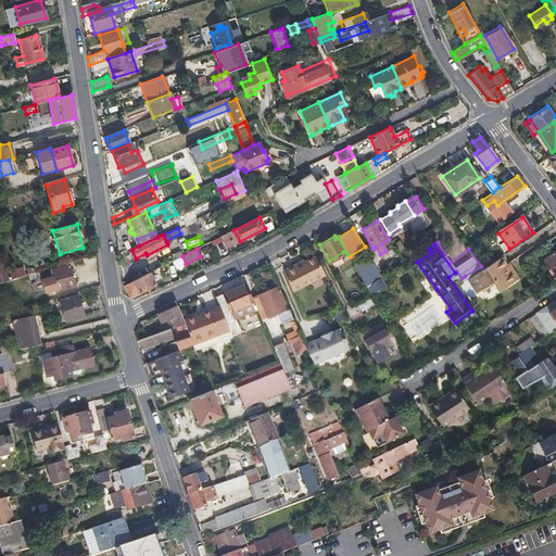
[(431,252),(429,249),(415,260),(417,262),(431,252)]
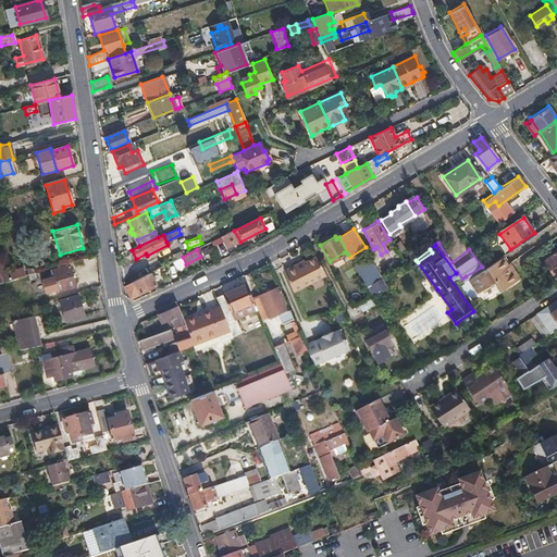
[(556,274),(556,251),(544,260),(555,277),(556,274)]
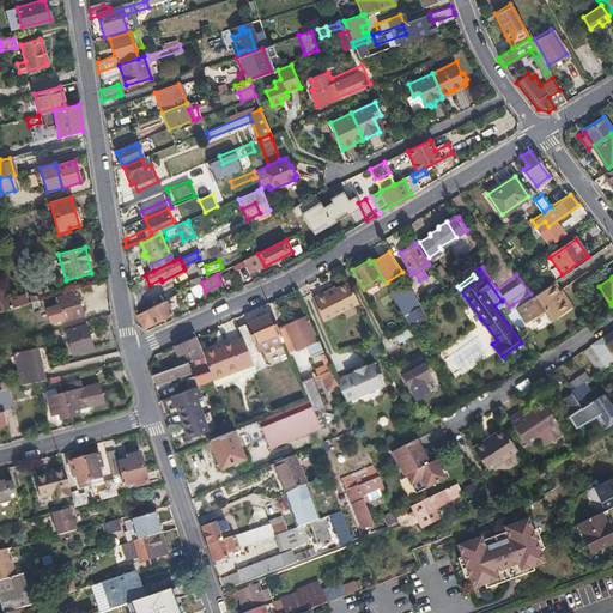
[(358,299),(347,280),(335,286),(337,287),(326,292),(325,289),(313,295),(323,317),(358,299)]
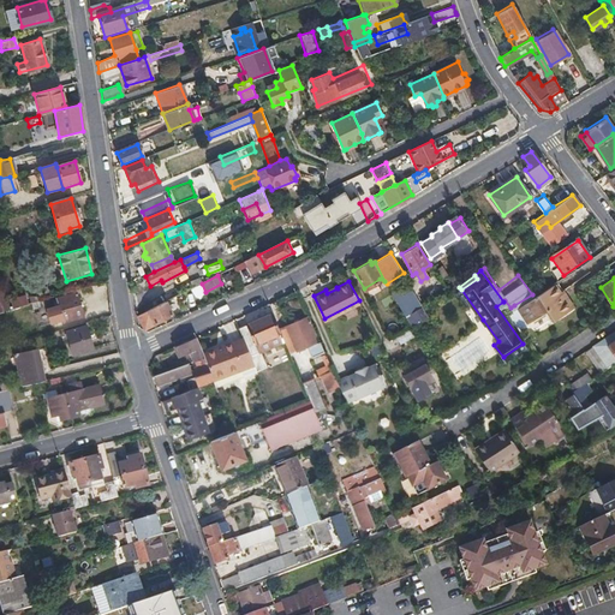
[(419,305),(406,282),(390,291),(404,315),(419,305)]
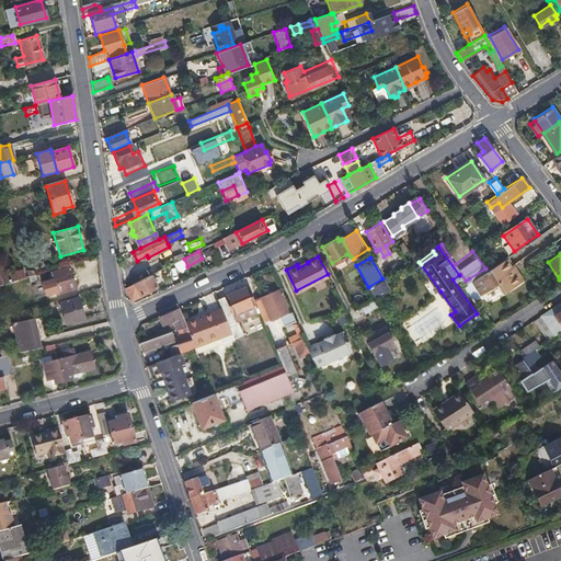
[(510,265),(504,258),(485,268),(469,278),(479,294),(496,283),(503,292),(519,281),(510,265)]
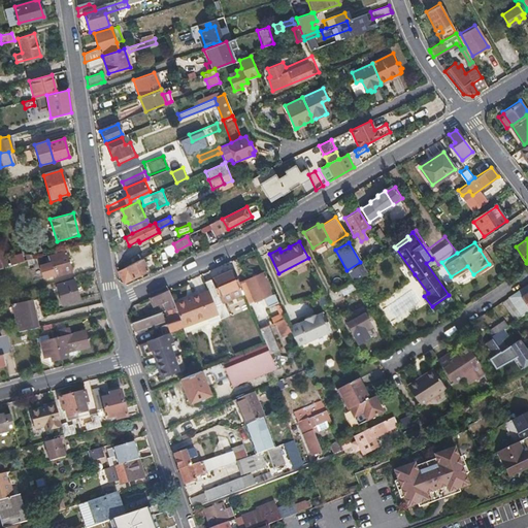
[(0,244),(0,267),(8,265),(0,244)]
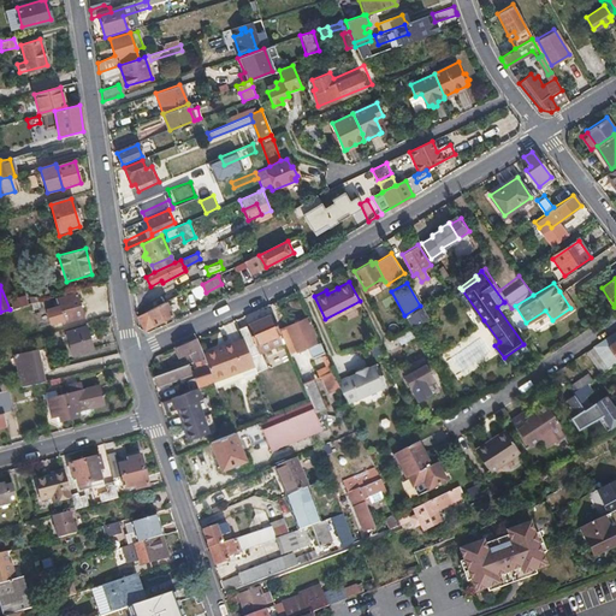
[(163,296),(166,302),(176,297),(179,295),(177,290),(163,296)]
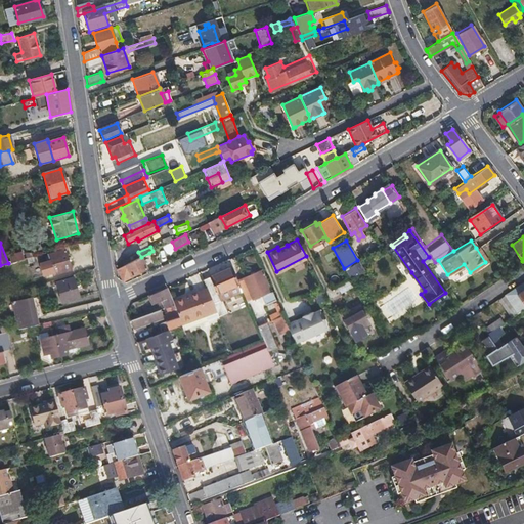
[(479,247),(476,248),(485,262),(487,260),(479,247)]
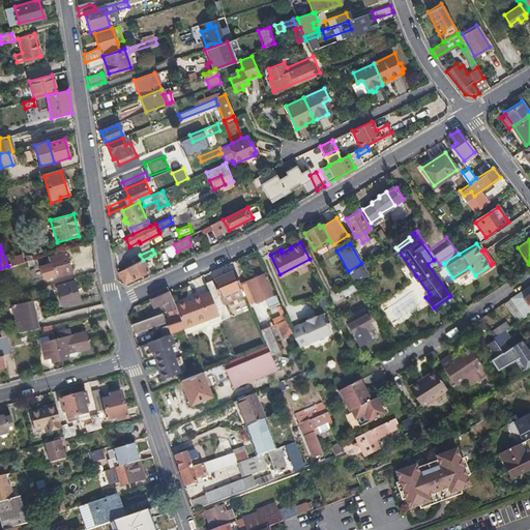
[(65,252),(49,258),(55,277),(71,272),(65,252)]
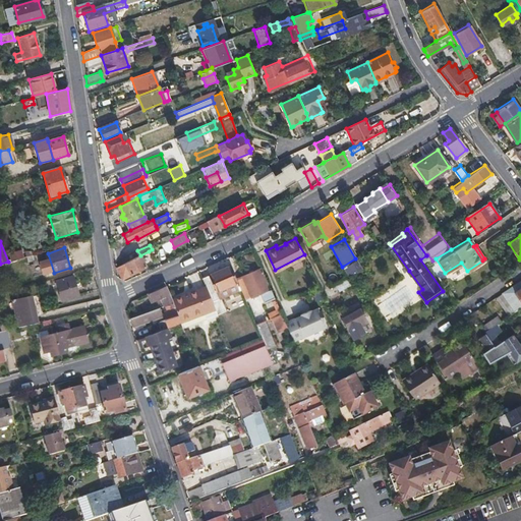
[(10,261),(23,256),(21,250),(8,254),(10,261)]
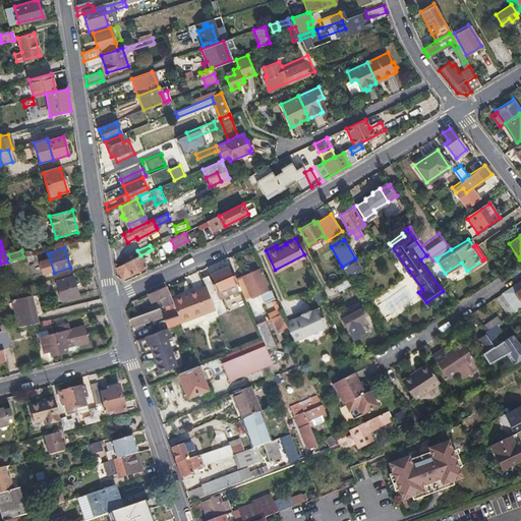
[(140,255),(116,268),(122,279),(146,267),(140,255)]
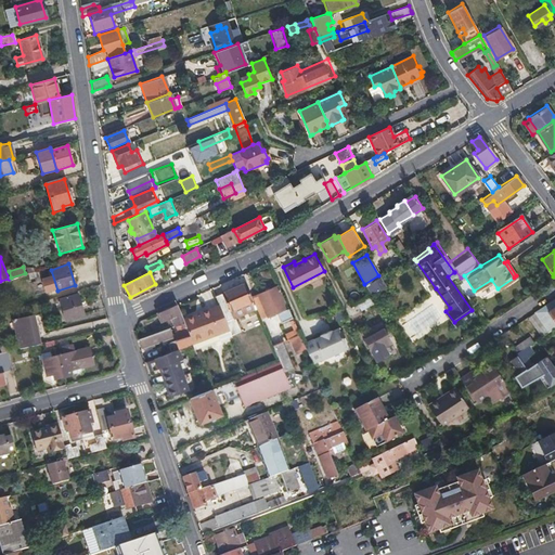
[(364,284),(370,293),(384,284),(378,275),(364,284)]
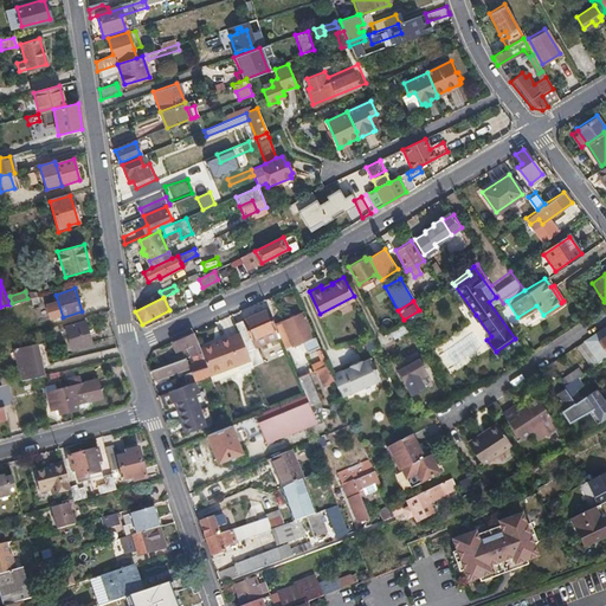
[(275,324),(268,308),(236,321),(239,331),(246,349),(279,335),(275,324)]
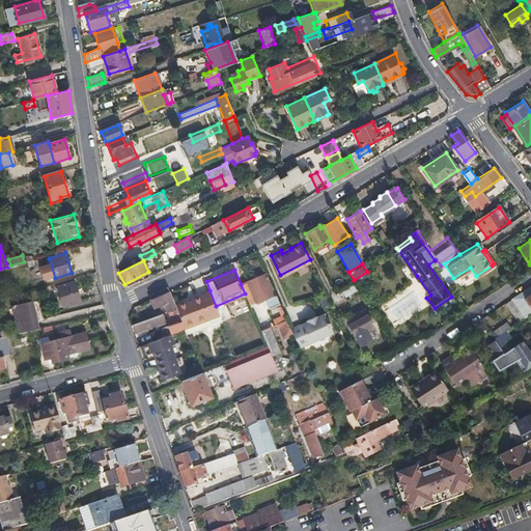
[(276,294),(272,284),(270,285),(266,274),(241,284),(245,294),(250,305),(276,294)]
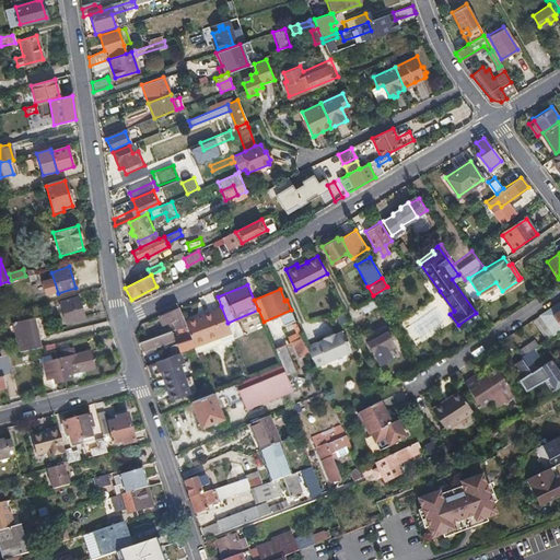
[(411,341),(450,314),(454,311),(440,291),(397,322),(406,333),(409,338),(411,341)]
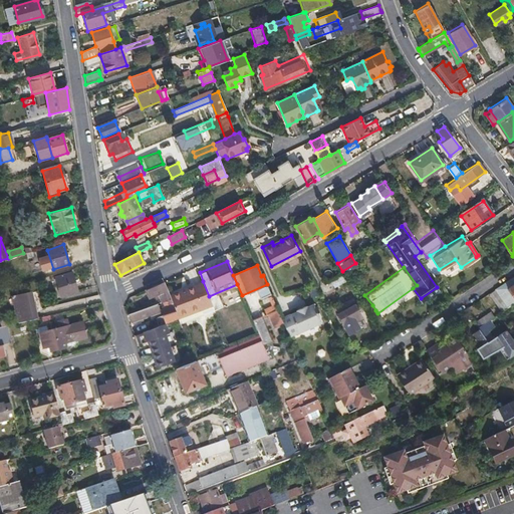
[(505,280),(513,274),(513,271),(504,279),(505,280)]
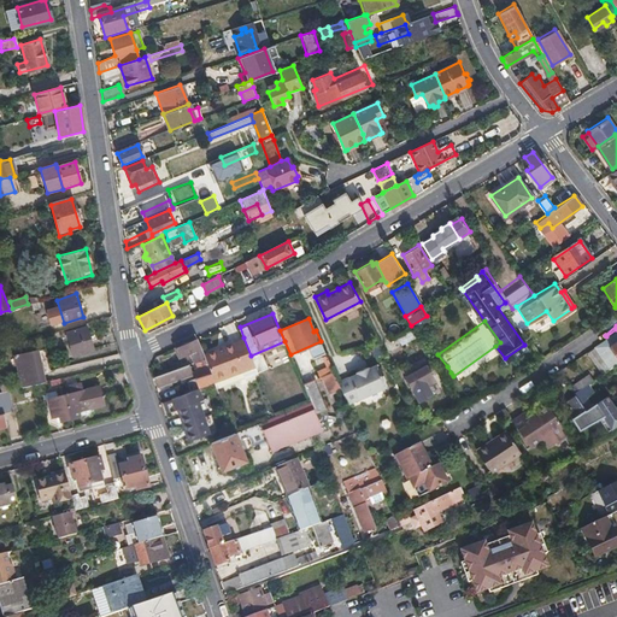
[(87,327),(65,333),(74,356),(93,350),(87,327)]
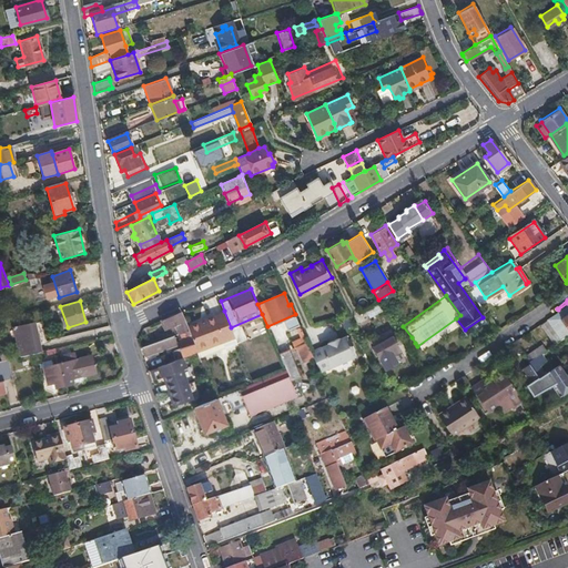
[(385,308),(389,314),(402,306),(398,301),(385,308)]
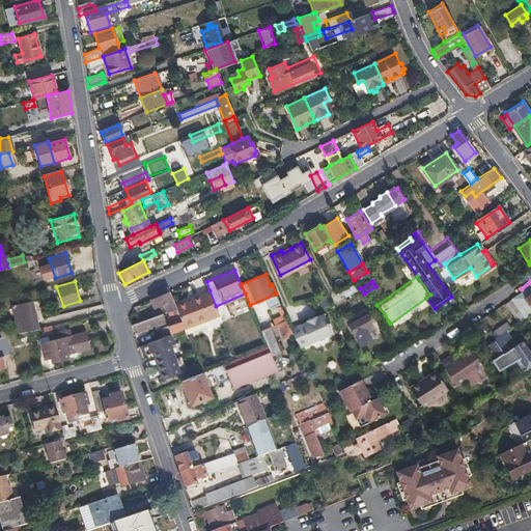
[(525,295),(530,290),(530,283),(522,289),(525,295)]
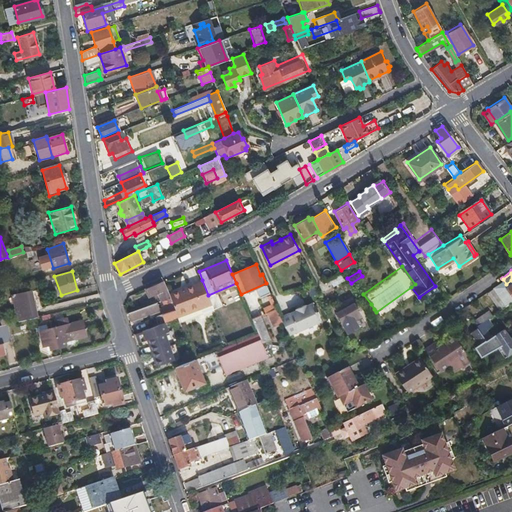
[(168,293),(163,279),(145,287),(149,297),(158,294),(161,301),(159,301),(160,306),(171,302),(168,293)]
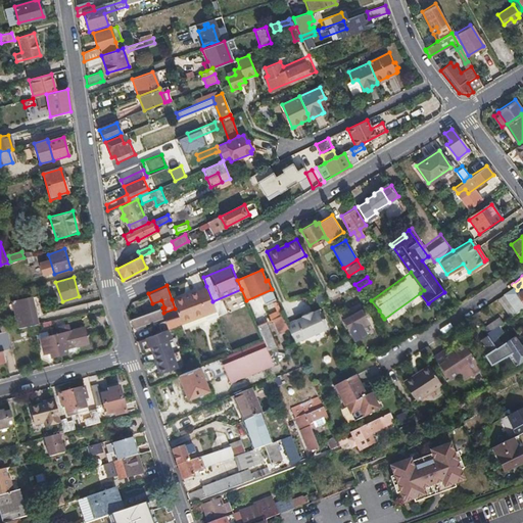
[(212,301),(206,286),(172,299),(175,308),(181,323),(183,329),(202,322),(200,315),(216,308),(212,301)]
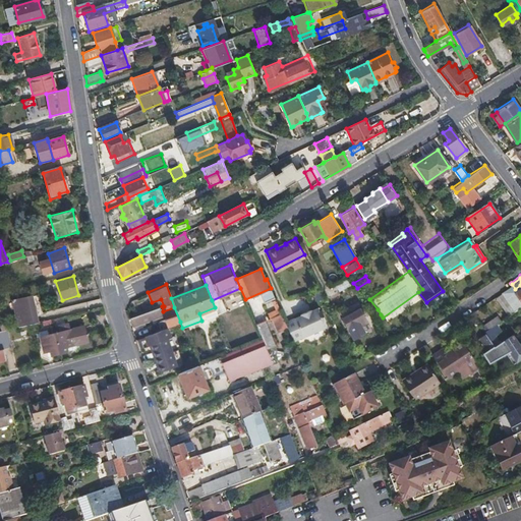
[(520,305),(520,285),(515,289),(507,294),(517,308),(520,305)]
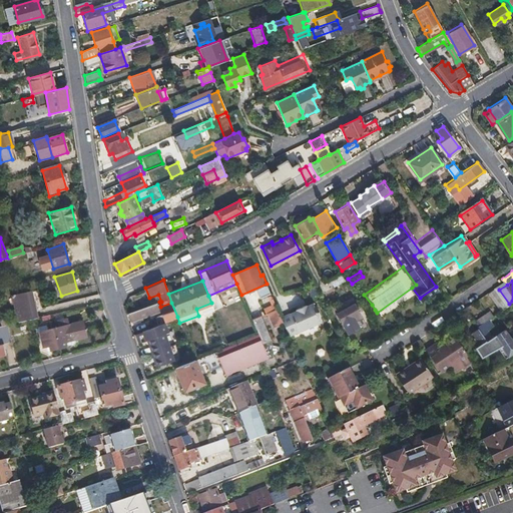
[(262,304),(264,303),(274,299),(271,293),(268,287),(255,292),(262,304)]
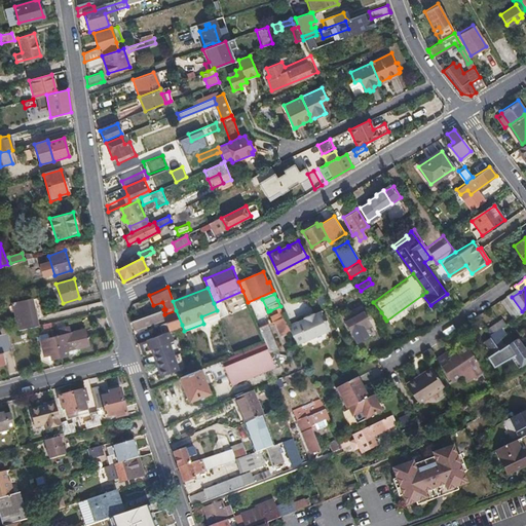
[(20,330),(38,326),(32,299),(13,304),(20,330)]
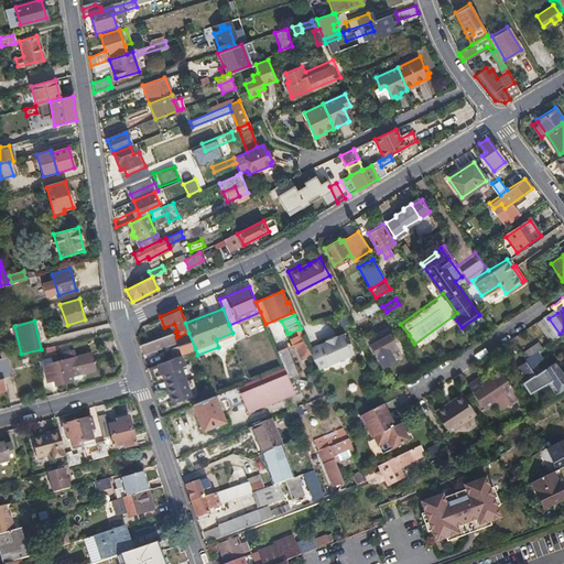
[(294,344),(305,339),(301,328),(290,333),(294,344)]
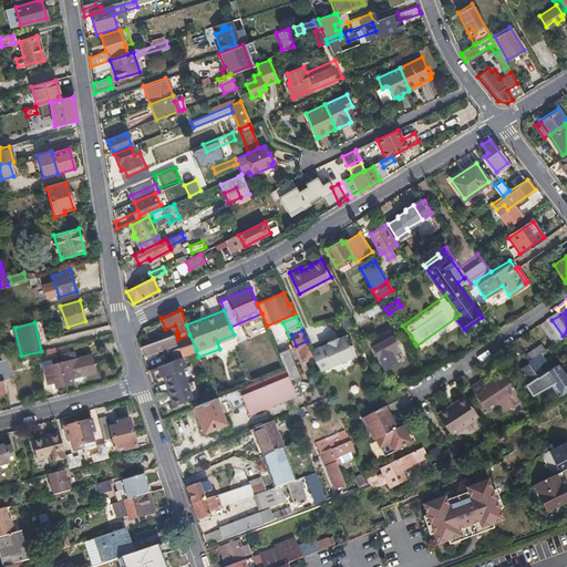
[(173,334),(142,346),(144,353),(175,343),(173,334)]
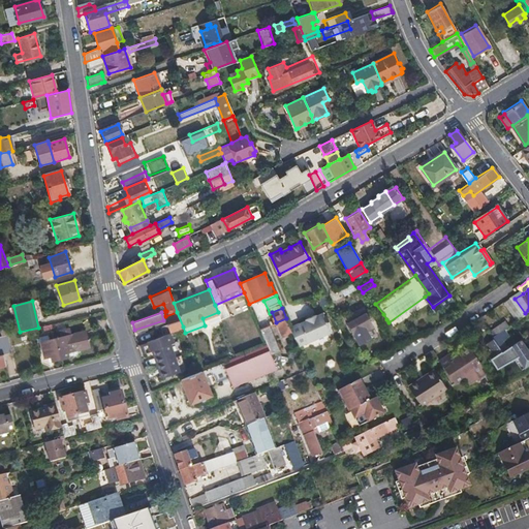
[(177,312),(165,316),(168,323),(158,327),(161,335),(169,332),(179,329),(183,327),(177,312)]
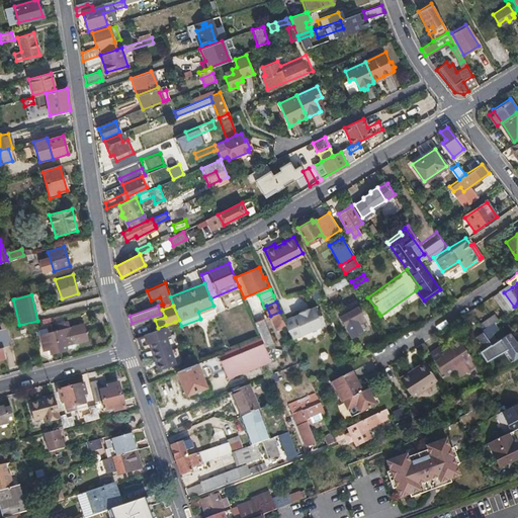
[(348,328),(356,323),(354,320),(357,318),(359,322),(365,318),(358,306),(341,315),(348,328)]
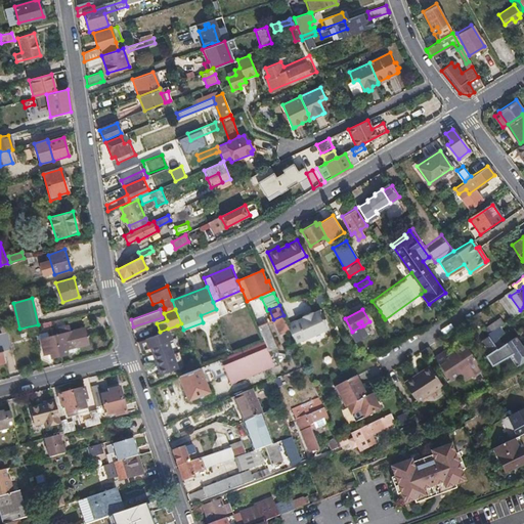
[(95,320),(93,311),(79,314),(81,323),(95,320)]
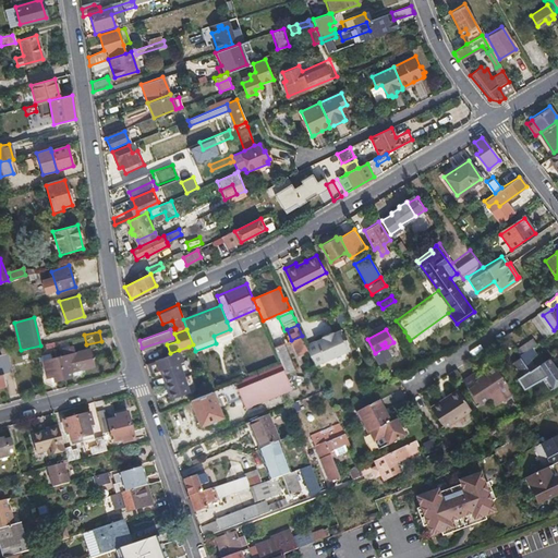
[(308,351),(315,365),(350,351),(341,331),(332,335),(332,334),(323,337),(323,339),(306,346),(308,351)]
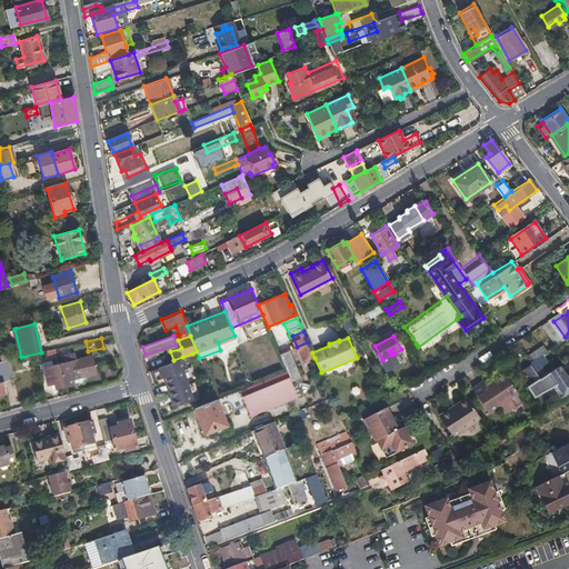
[(411,348),(416,343),(412,338),(407,342),(411,348)]
